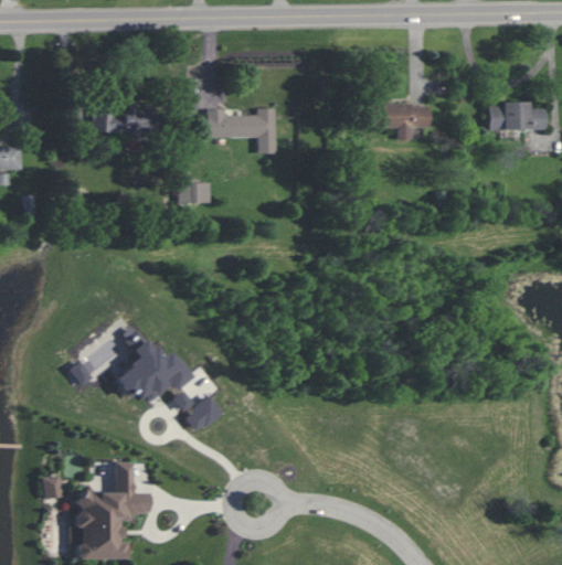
[(370,127),(399,128),(399,139),(413,139),(413,126),(431,127),(431,104),(370,103),(370,127)]
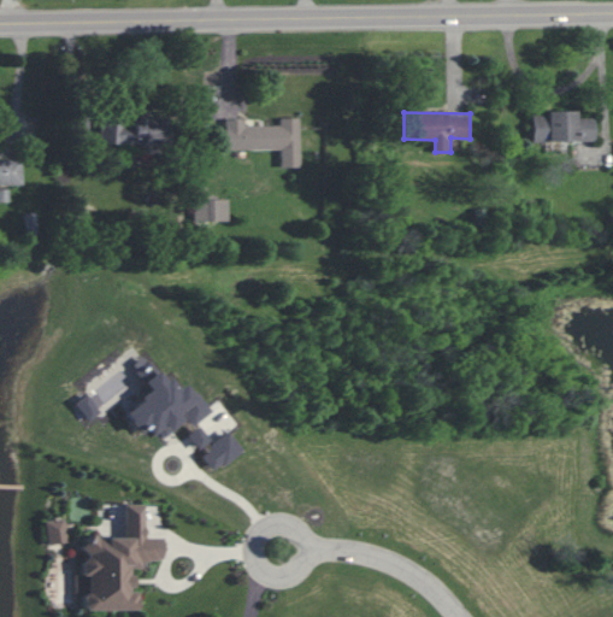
[(534,141),(596,142),(596,118),(578,117),(578,112),(534,112),(534,141)]
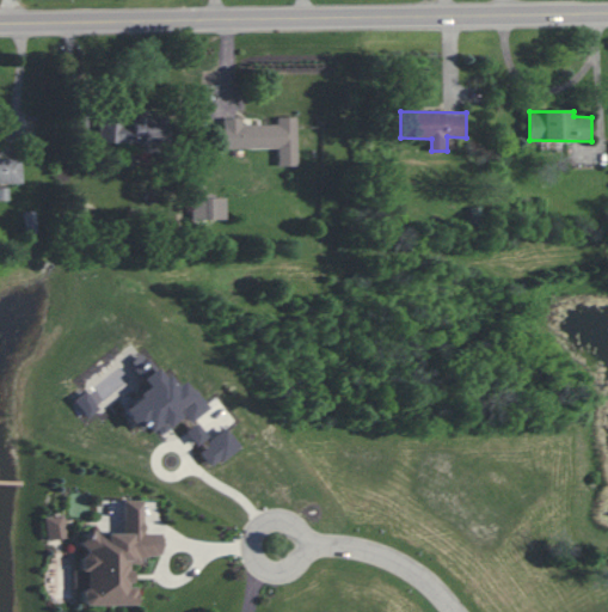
[(102,144),(167,145),(167,115),(134,114),(134,124),(124,124),(124,114),(102,114),(102,144)]
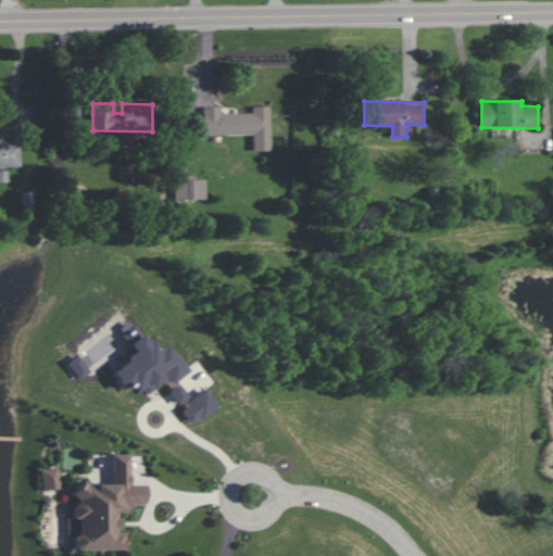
[(204,135),(254,135),(254,151),(272,151),(272,106),(253,106),(253,113),(223,113),(223,106),(204,108),(204,135)]
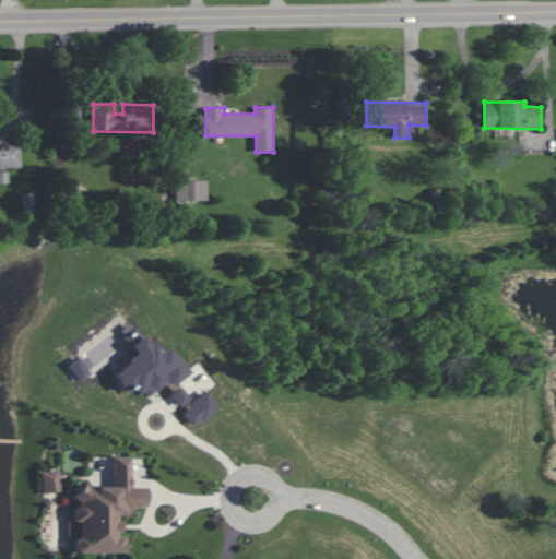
[(0,146),(15,146),(25,147),(25,170),(0,170),(0,146)]
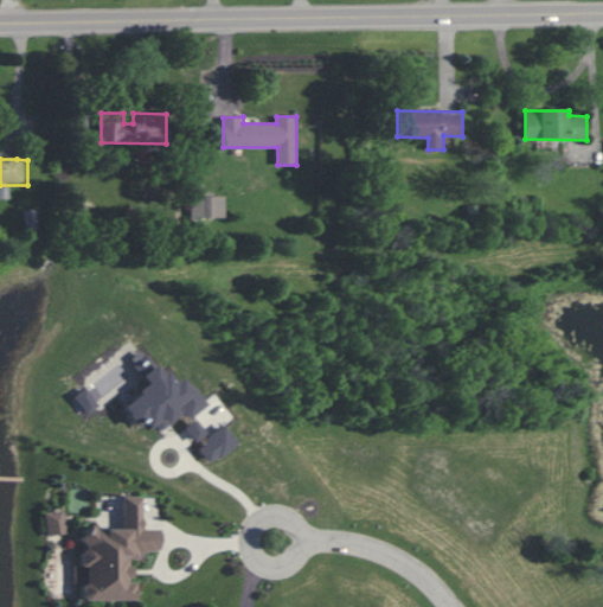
[(226,196),(204,196),(204,216),(226,216),(226,196)]
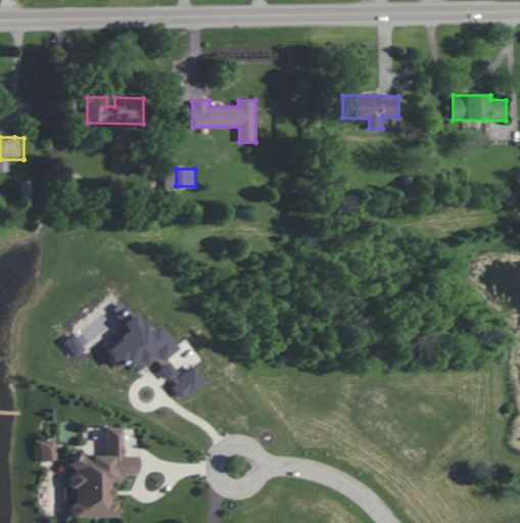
[(22,198),(34,198),(33,180),(22,181),(22,198)]
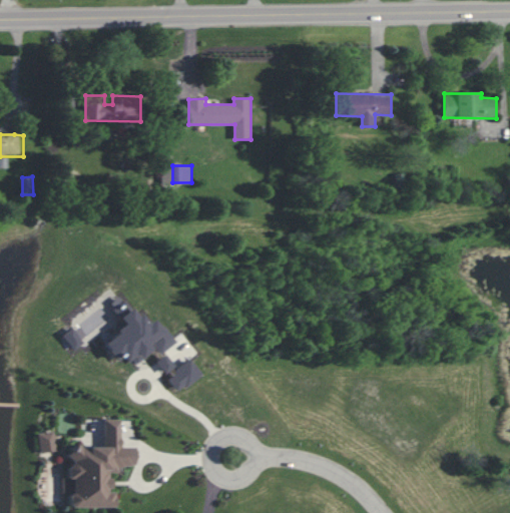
[(103,346),(117,359),(122,354),(135,366),(153,347),(162,355),(176,341),(153,319),(148,324),(123,300),(113,311),(125,323),(103,346)]
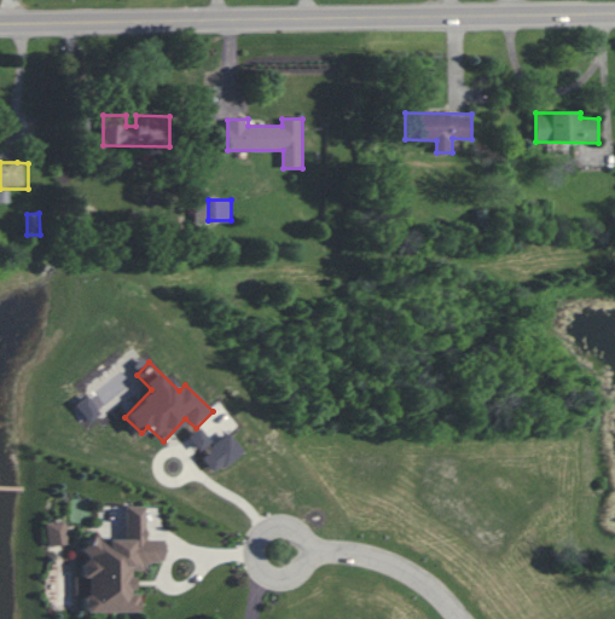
[(76,404),(88,421),(100,414),(88,395),(76,404)]
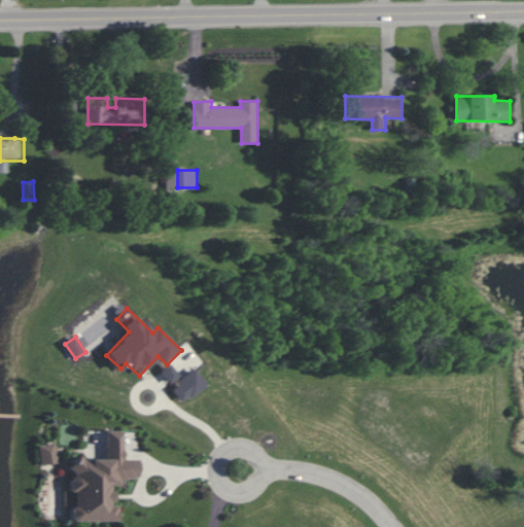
[(185,402),(207,382),(195,369),(172,389),(185,402)]
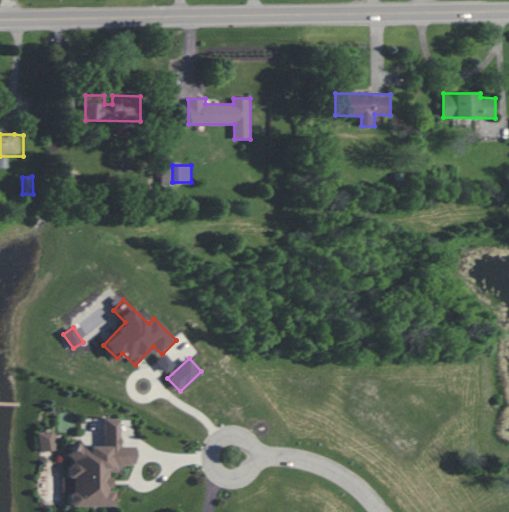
[(70,506),(115,506),(115,490),(109,490),(109,471),(117,471),(117,465),(135,465),(135,446),(120,446),(120,418),(103,418),(103,447),(70,447),(70,506)]
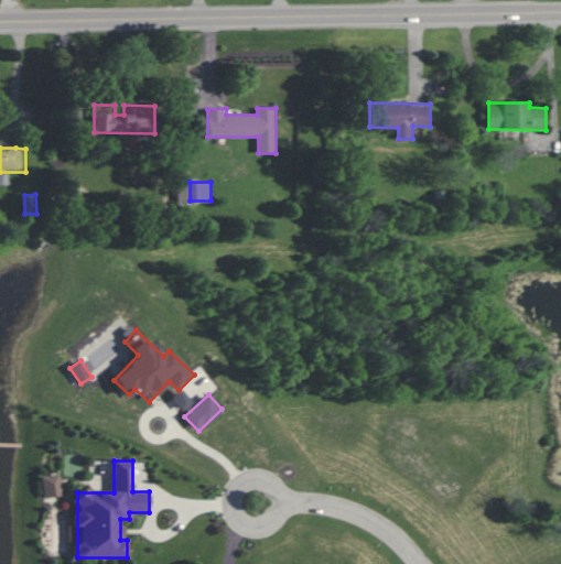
[(63,496),(61,474),(43,475),(45,498),(63,496)]
